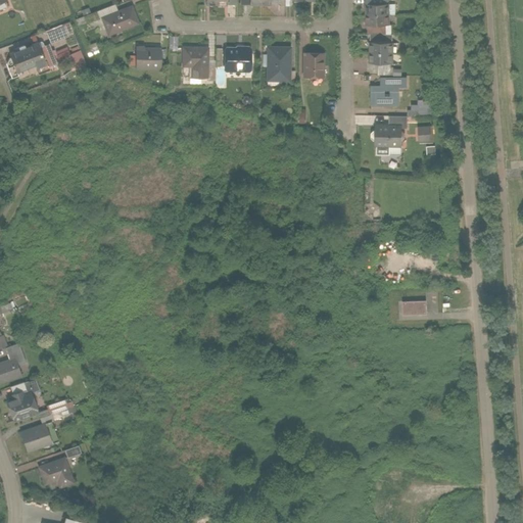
[(205,0),(205,8),(226,8),(226,4),(232,4),(232,0),(205,0)]
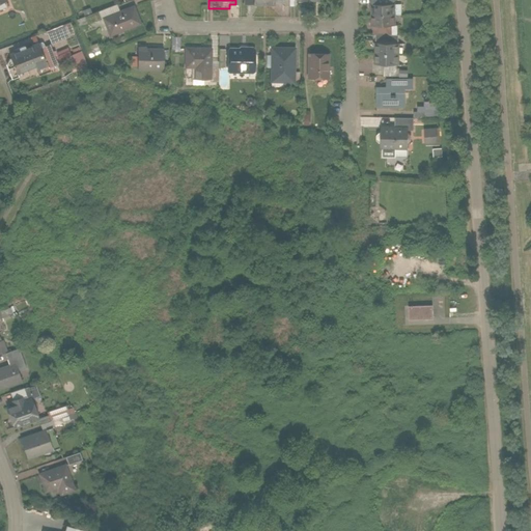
[(364,0),(365,14),(391,11),(393,11),(392,0),(364,0)]
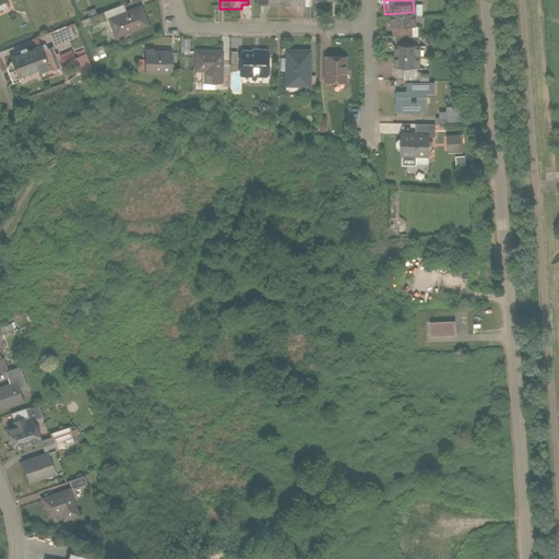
[(79,24),(84,37),(94,34),(91,28),(107,22),(126,14),(122,7),(79,24)]
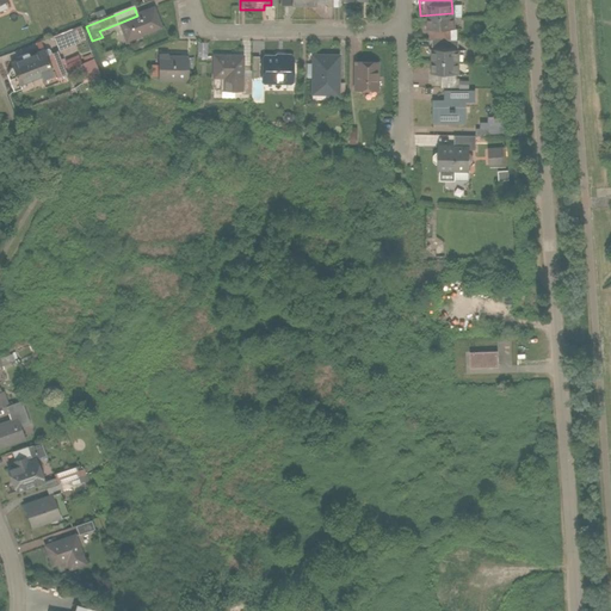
[(137,16),(117,24),(125,45),(162,31),(153,10),(137,16)]
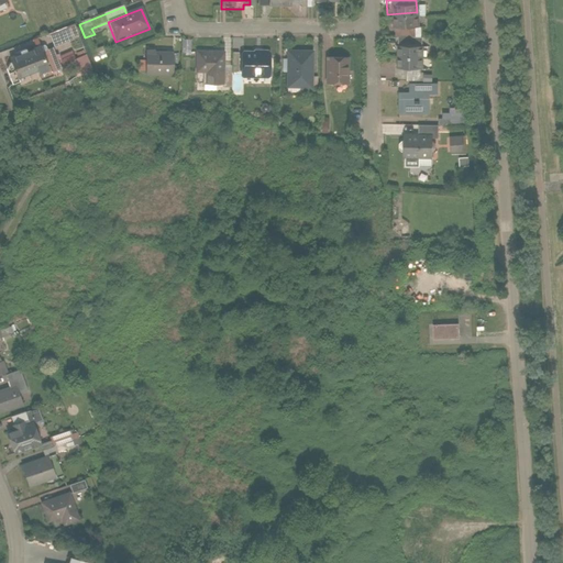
[(415,12),(387,14),(389,35),(392,35),(411,34),(416,34),(415,12)]
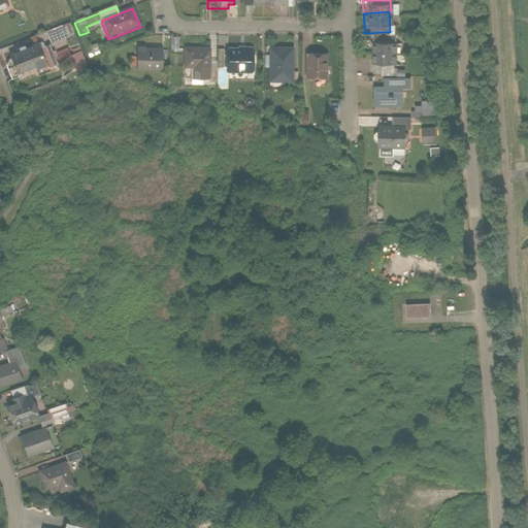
[(70,25),(46,33),(51,45),(69,38),(68,35),(73,33),(70,25)]
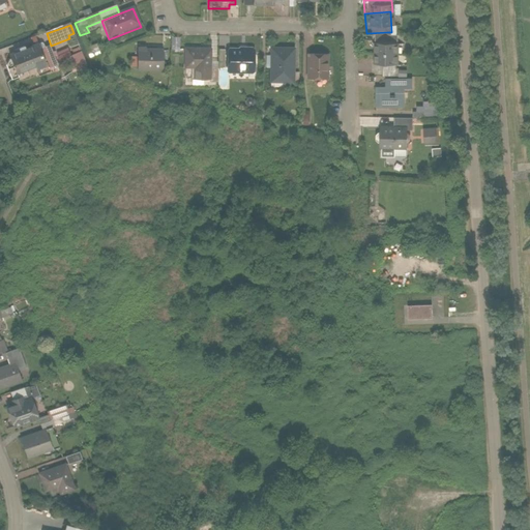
[(175,35),(175,48),(183,48),(183,35),(175,35)]
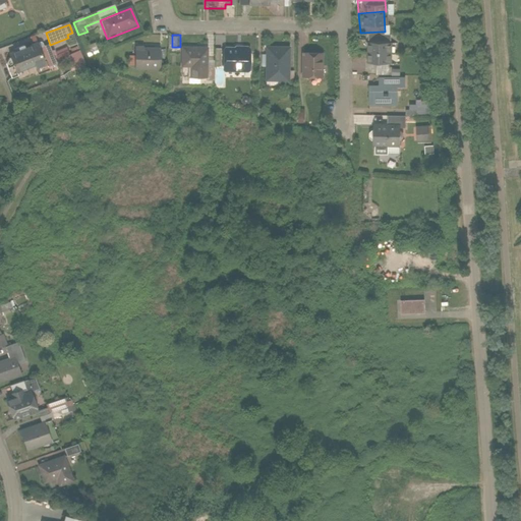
[(5,67),(11,79),(17,77),(17,74),(34,67),(36,71),(45,68),(44,63),(46,62),(49,71),(58,70),(55,66),(58,64),(53,57),(55,56),(53,52),(51,52),(48,46),(45,47),(43,44),(41,43),(37,44),(38,46),(31,48),(24,50),(23,47),(12,51),(13,57),(9,59),(5,67)]
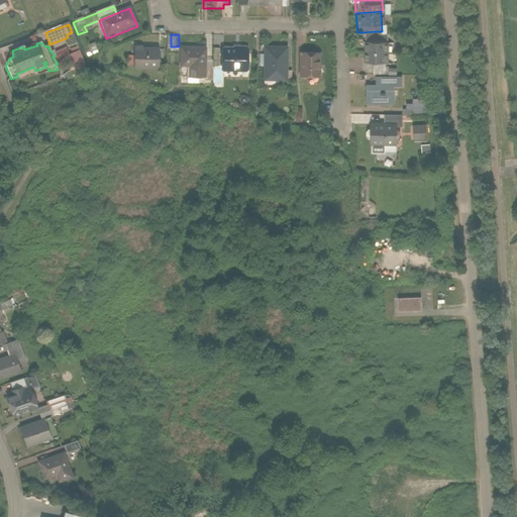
[(388,42),(364,42),(364,63),(388,63),(388,42)]
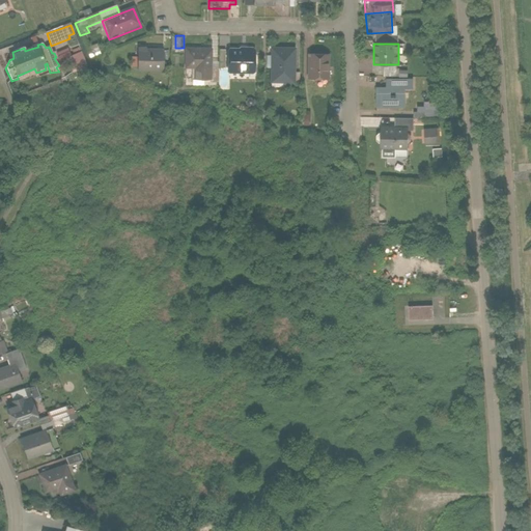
[(96,45),(86,49),(90,58),(101,55),(96,45)]
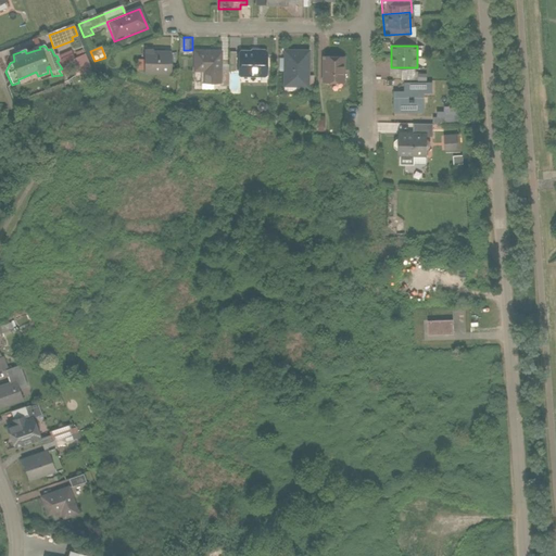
[(154,50),(143,50),(144,75),(171,75),(171,53),(154,53),(154,50)]
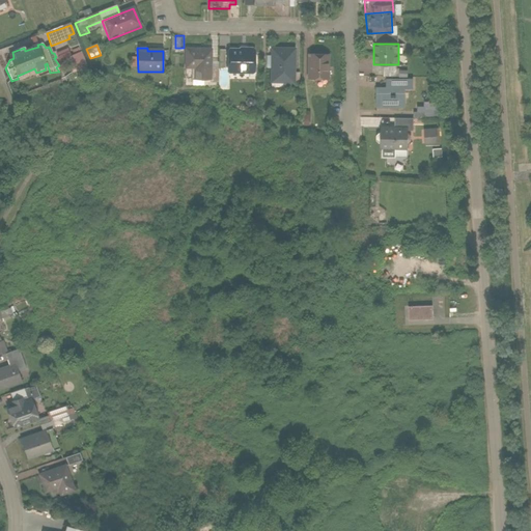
[(227,50),(225,51),(225,72),(226,73),(229,75),(252,75),(253,73),(254,51),(251,48),(240,48),(238,50),(227,50)]
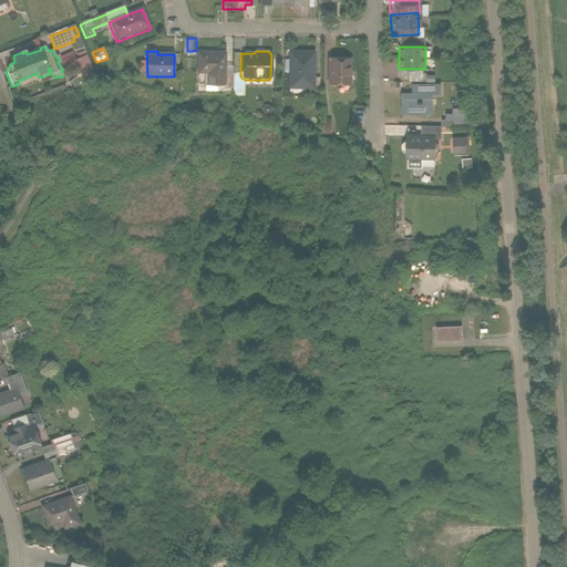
[(315,52),(289,51),(288,89),(313,89),(315,52)]
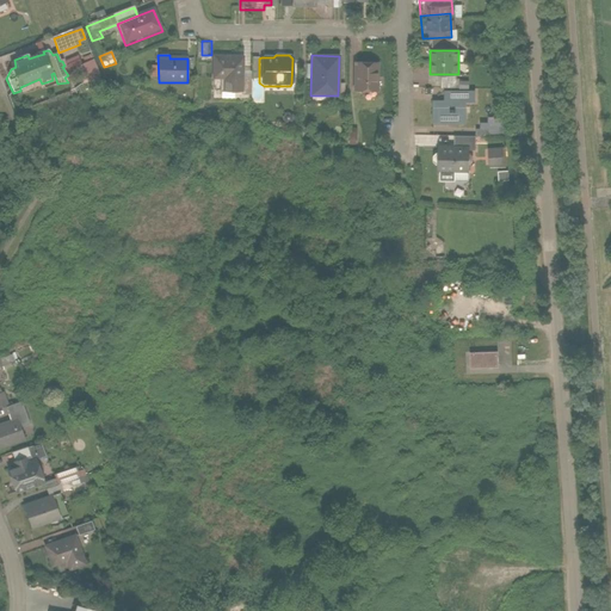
[(100,74),(94,59),(80,65),(76,57),(66,62),(71,74),(80,71),(85,81),(100,74)]
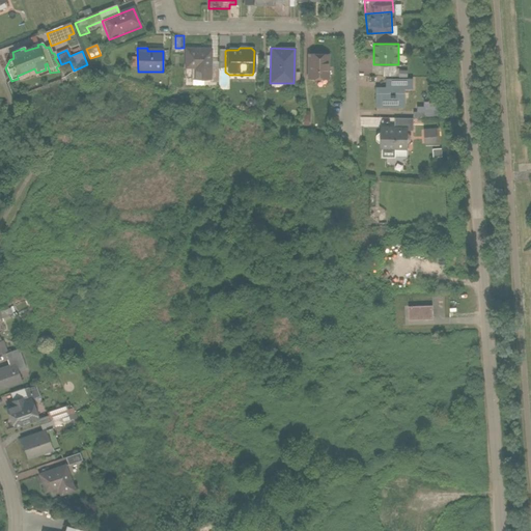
[(211,50),(185,50),(184,71),(193,71),(193,80),(211,80),(211,50)]
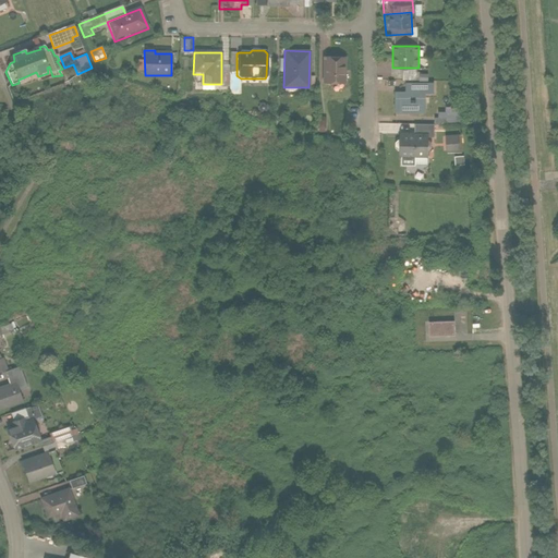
[(344,58),(323,58),(323,84),(346,84),(344,58)]
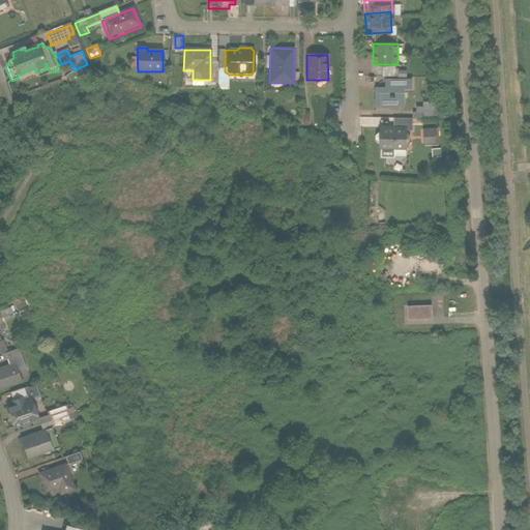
[(384,89),(374,89),(374,109),(403,109),(403,90),(410,90),(410,81),(384,81),(384,89)]
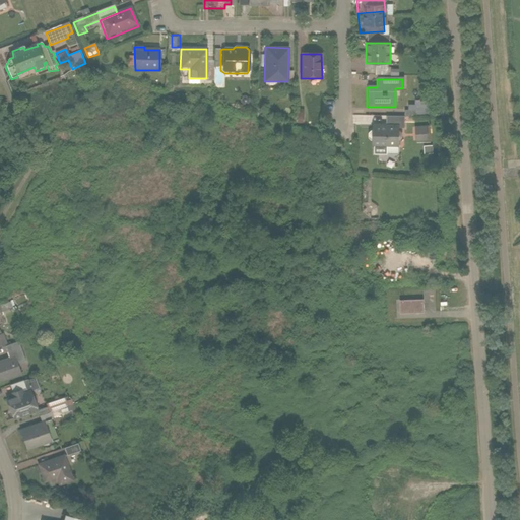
[(407,112),(404,112),(404,117),(421,118),(421,112),(417,112),(417,107),(407,107),(407,112)]
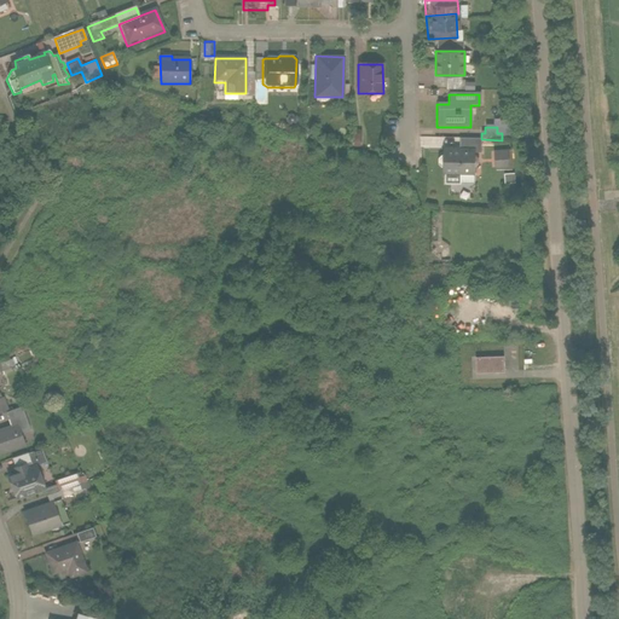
[(458,139),(458,150),(473,150),(473,155),(481,155),(481,139),(458,139)]
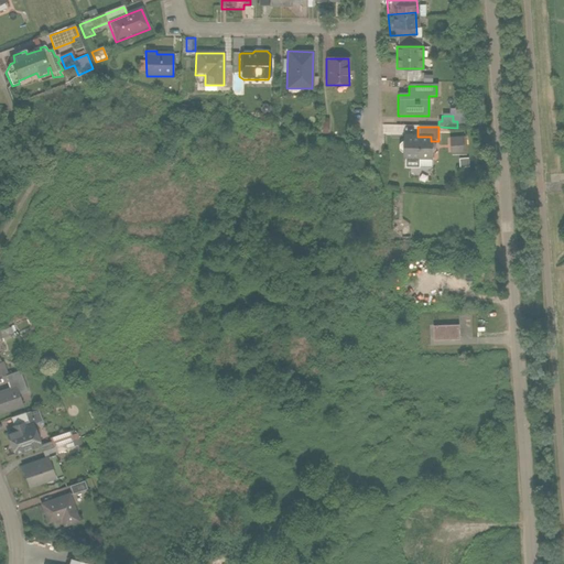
[(455,152),(469,152),(468,134),(454,136),(455,152)]
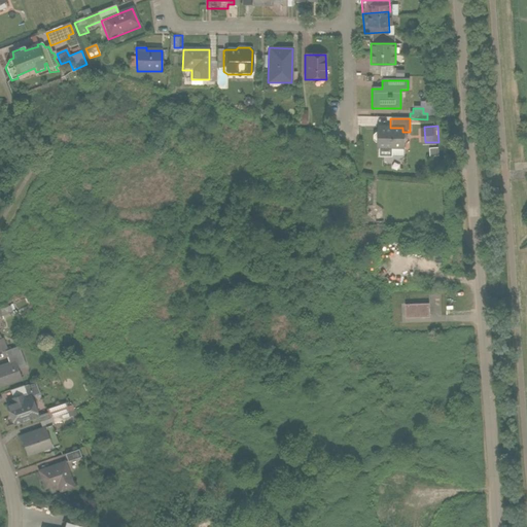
[(390,128),(377,127),(377,149),(402,149),(402,132),(402,128),(390,128)]
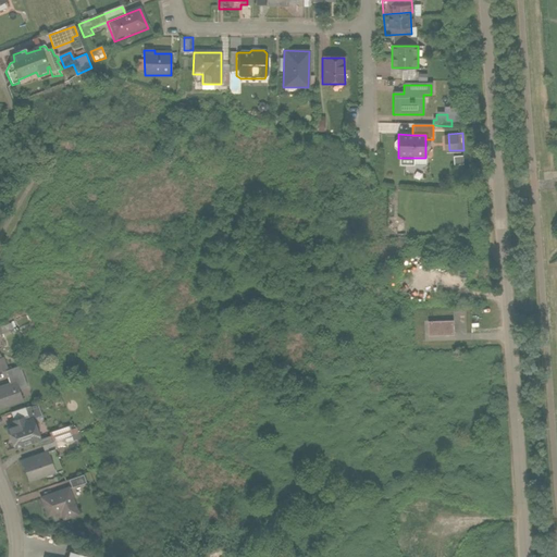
[(457,164),(467,164),(467,155),(457,155),(457,164)]
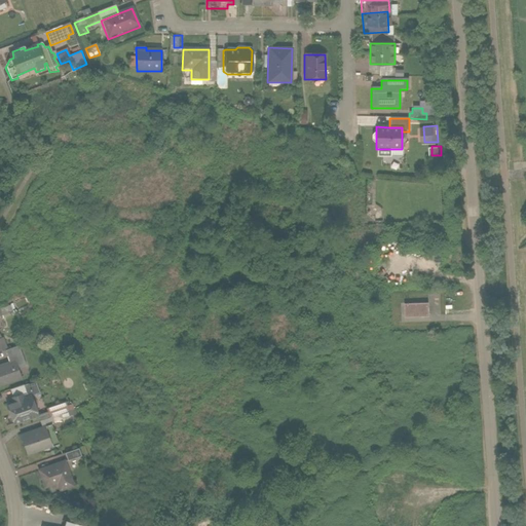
[(427,322),(427,309),(402,309),(402,322),(427,322)]
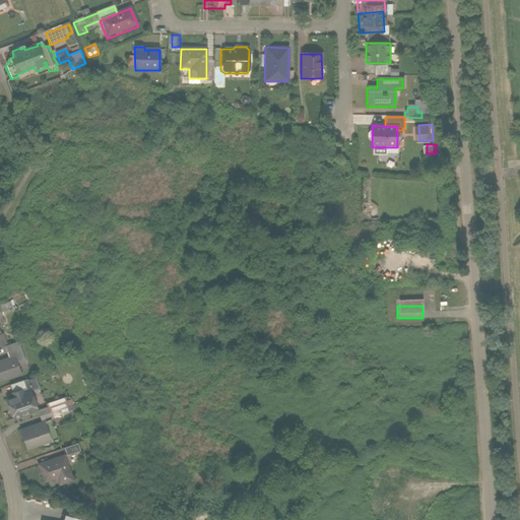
[(19,344),(6,349),(10,361),(14,360),(17,368),(26,365),(19,344)]
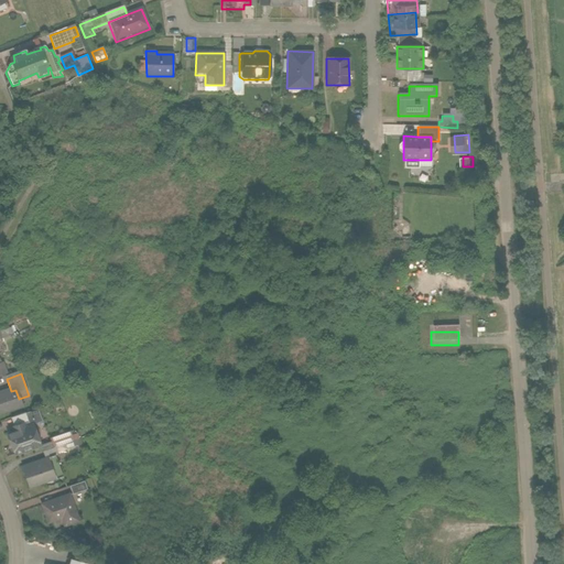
[(11,391),(0,394),(0,418),(23,410),(19,399),(15,390),(11,391)]
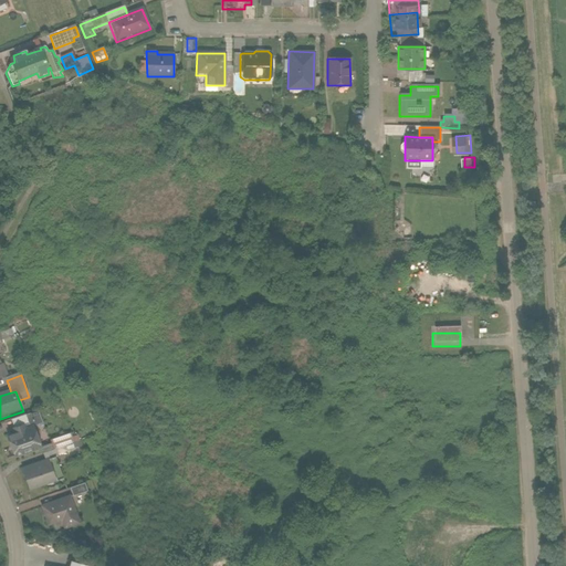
[(10,421),(12,430),(31,423),(32,427),(41,423),(37,411),(10,421)]
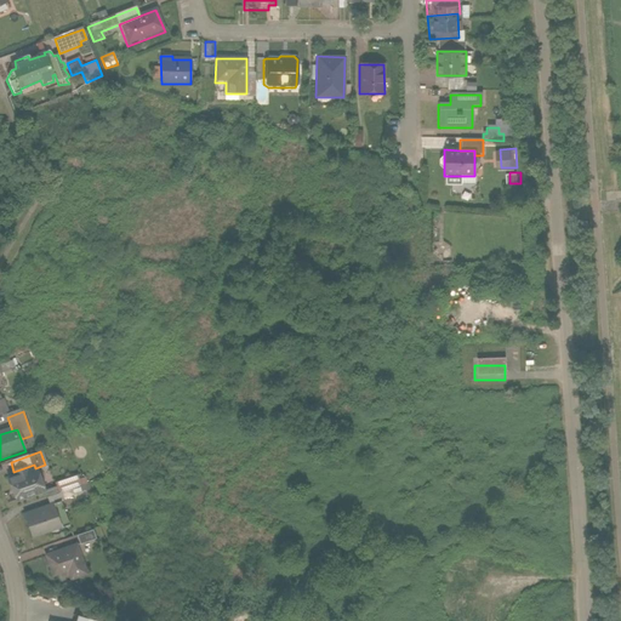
[(13,472),(5,474),(15,502),(39,495),(44,493),(44,491),(35,468),(34,465),(13,472)]
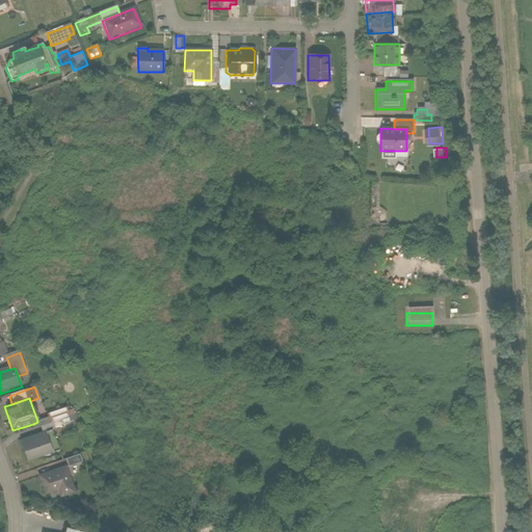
[(42,429),(44,432),(64,426),(62,420),(70,418),(67,407),(47,415),(48,418),(37,421),(37,422),(33,424),(35,429),(40,428),(41,430),(42,429)]
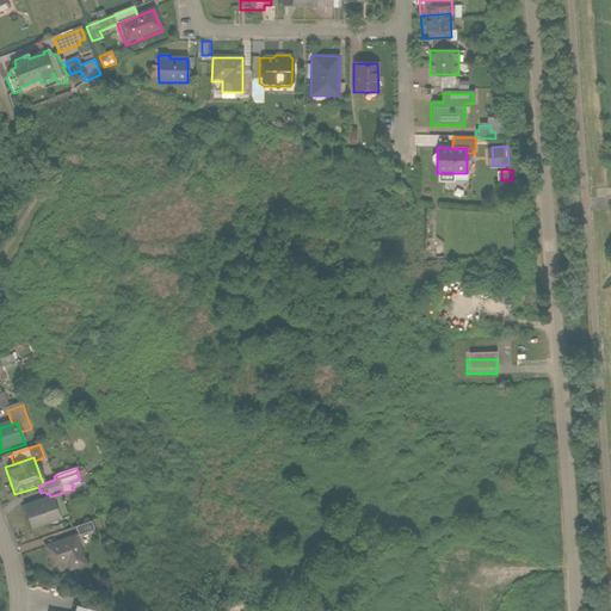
[(50,497),(20,506),(29,531),(59,522),(50,497)]
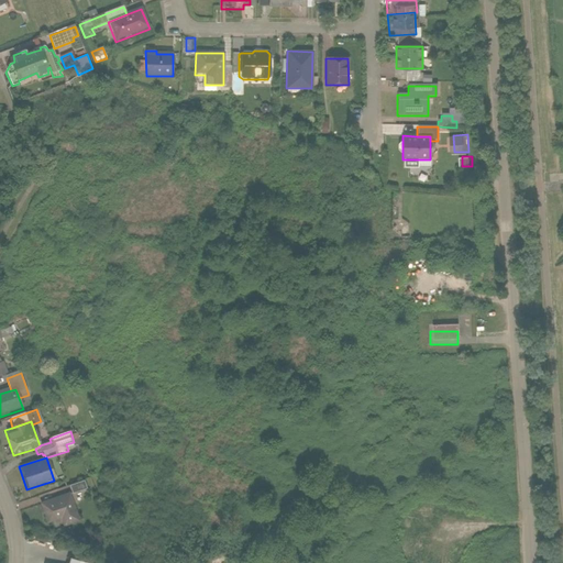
[(83,482),(68,486),(72,495),(86,490),(83,482)]
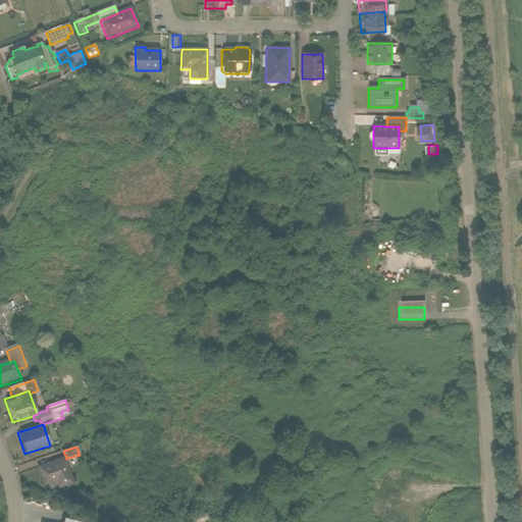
[(36,467),(43,485),(55,481),(58,489),(73,484),(63,457),(36,467)]
